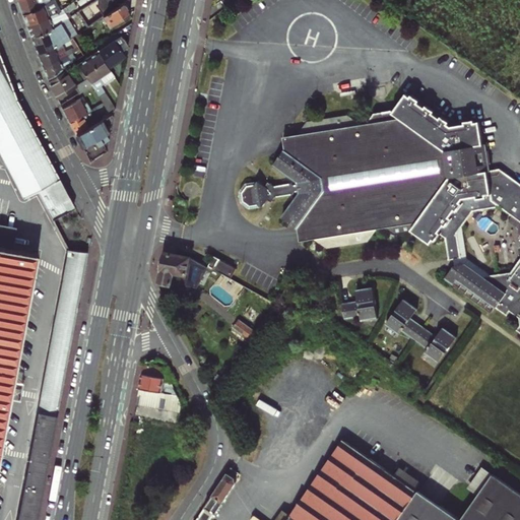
[(23,0),(18,2),(20,11),(22,16),(47,0),(23,0)]
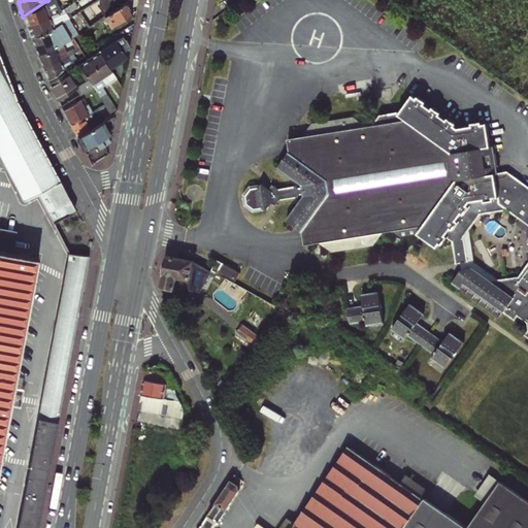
[(47,0),(23,17),(27,27),(56,9),(52,0),(47,0)]
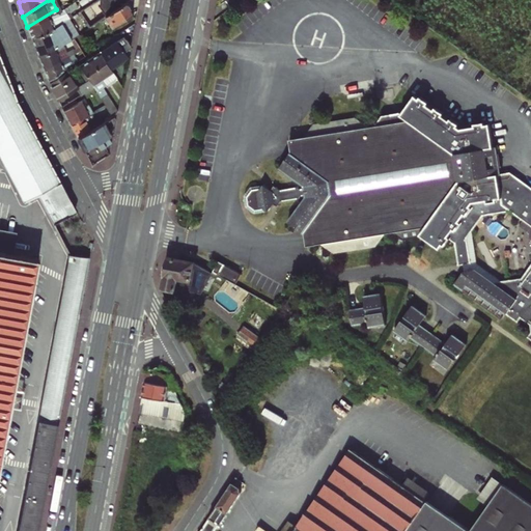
[(78,7),(74,0),(71,0),(56,9),(61,25),(68,20),(67,15),(78,7)]
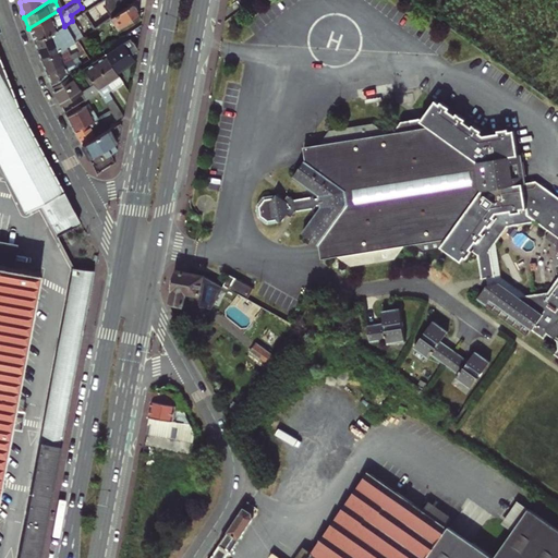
[(104,0),(102,8),(109,19),(124,9),(122,5),(129,0),(131,0),(133,2),(135,0),(104,0)]
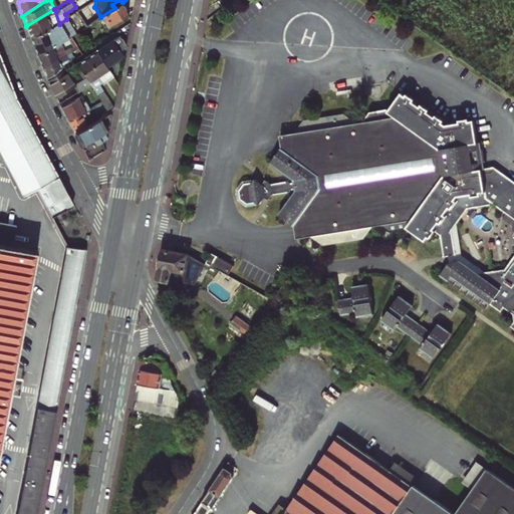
[(114,8),(100,17),(107,26),(123,15),(127,12),(121,2),(114,8)]
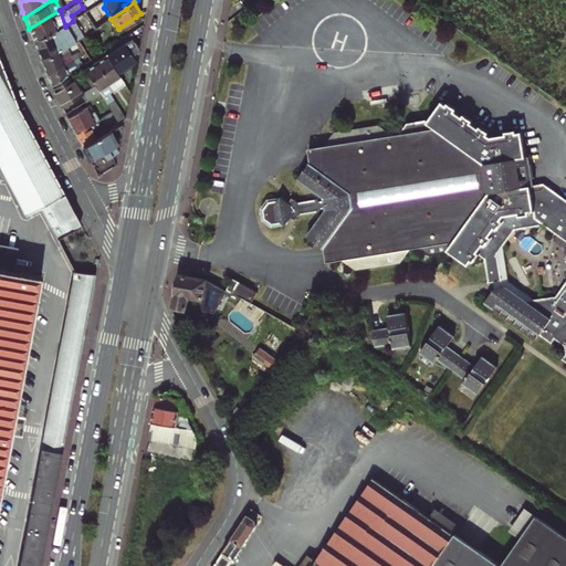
[(60,10),(29,29),(33,41),(53,34),(64,27),(65,27),(60,10)]
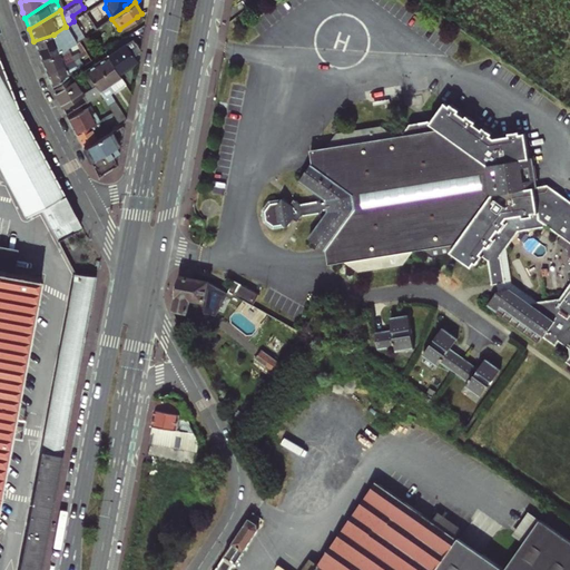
[(72,46),(75,45),(65,27),(53,35),(33,41),(41,62),(68,52),(67,49),(72,46)]
